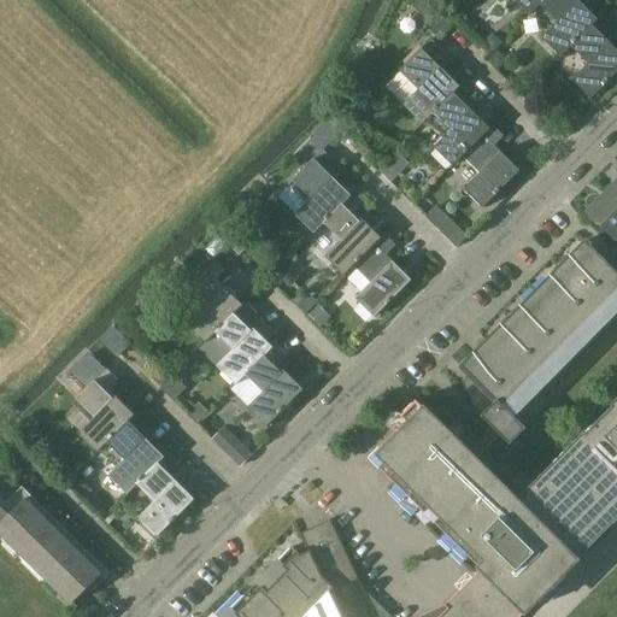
[(536,6),(542,0),(510,0),(527,16),(536,6)]
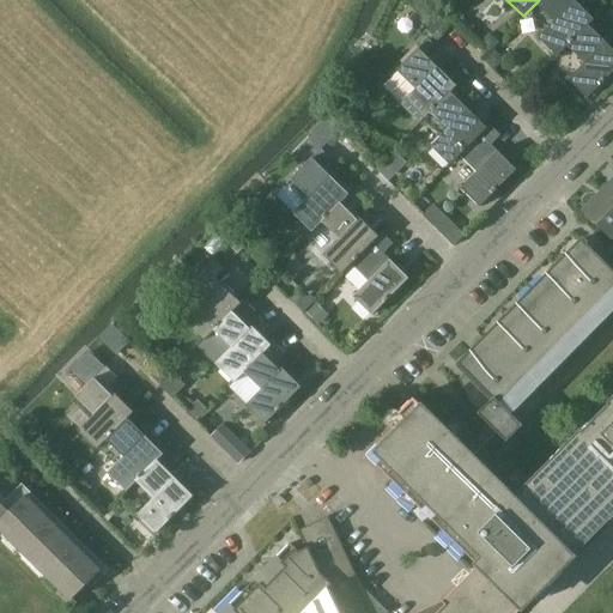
[(553,58),(564,46),(592,19),(572,0),(539,0),(533,6),(552,24),(535,40),(553,58)]
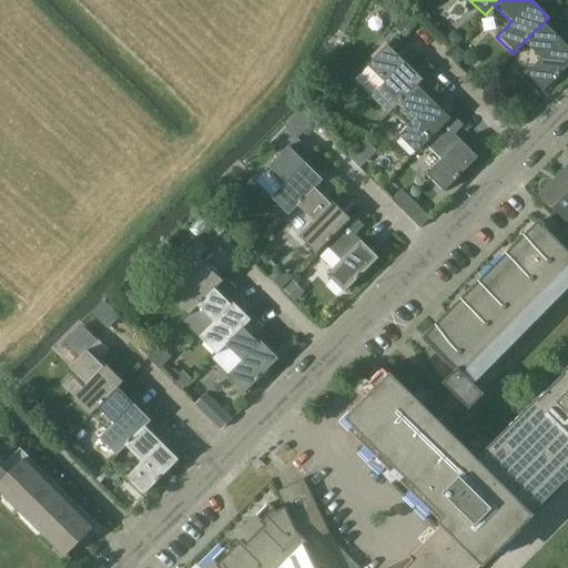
[(548,18),(523,42),(539,59),(526,73),(544,91),(567,64),(567,47),(555,34),(563,27),(551,14),(548,18)]
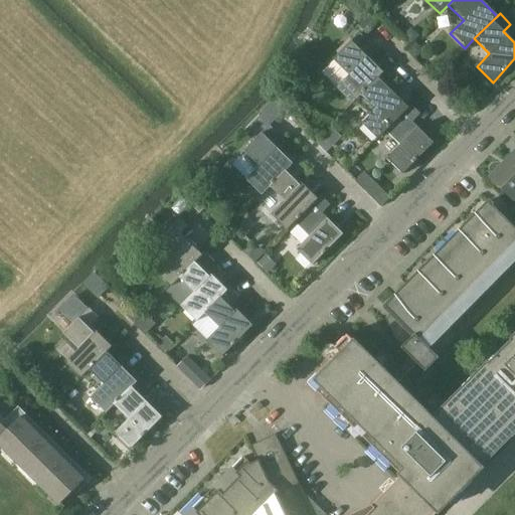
[(350,104),(359,96),(382,71),(362,51),(369,44),(359,34),(334,60),(348,74),(335,89),(350,104)]
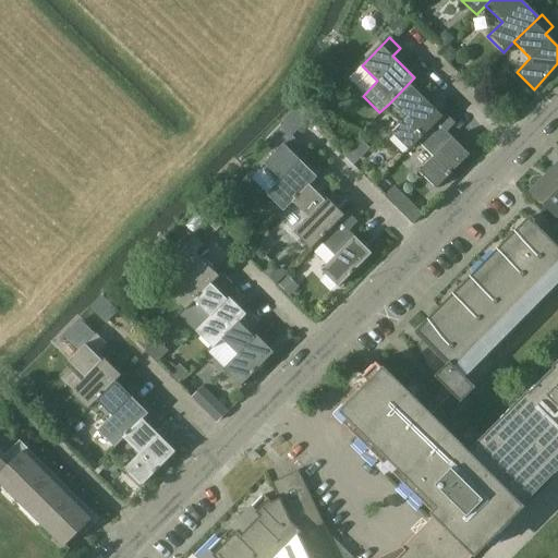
[(415,141),(440,117),(417,95),(427,85),(416,75),(414,77),(389,104),(405,120),(390,134),(407,150),(415,141)]
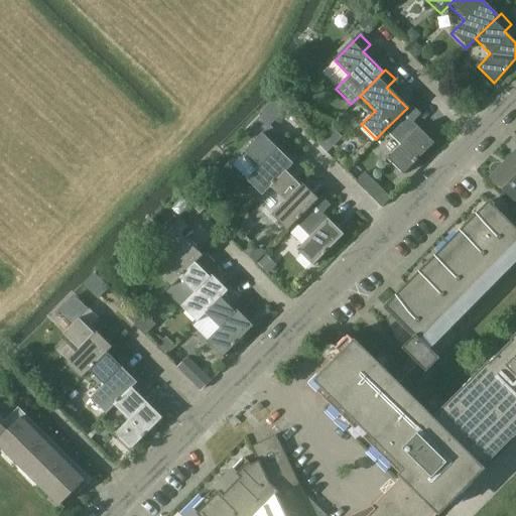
[(403,174),(433,143),(412,123),(420,115),(410,105),(407,108),(384,130),(399,145),(386,158),(403,174)]
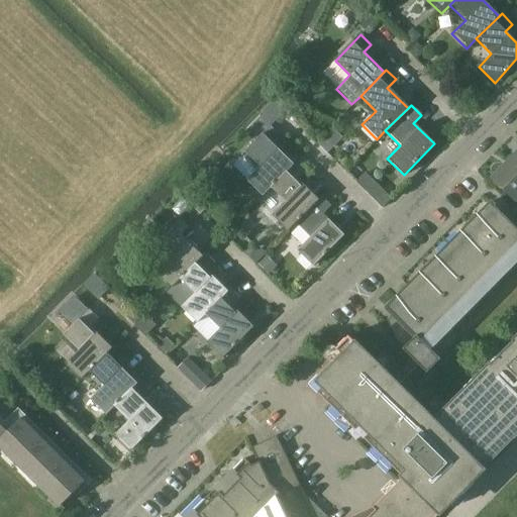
[(260,137),(268,128),(259,120),(250,128),(260,137)]
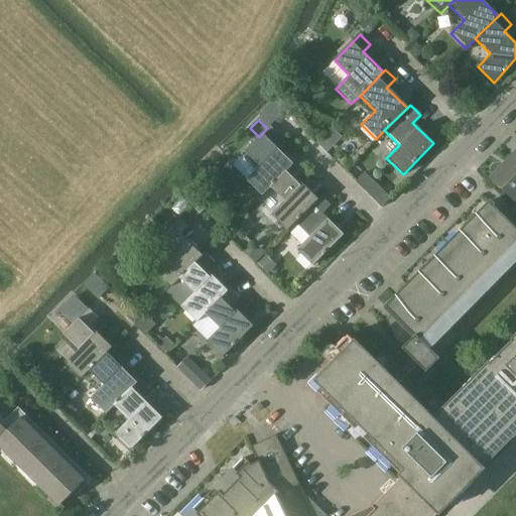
[(261,196),(269,187),(291,164),(271,144),(279,136),(269,126),(244,152),(259,167),(246,180),(261,196)]
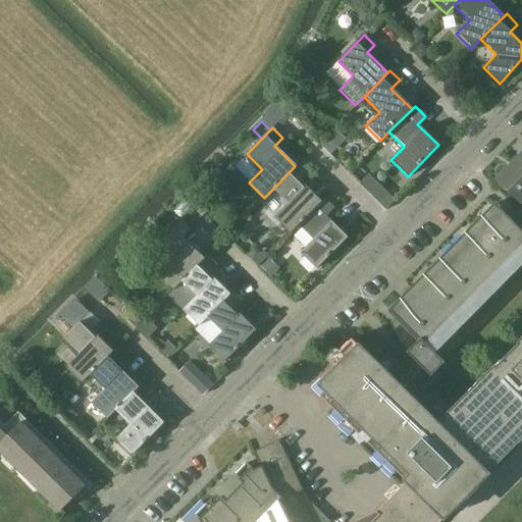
[(521,167),(515,161),(497,179),(519,202),(521,198),(521,167)]
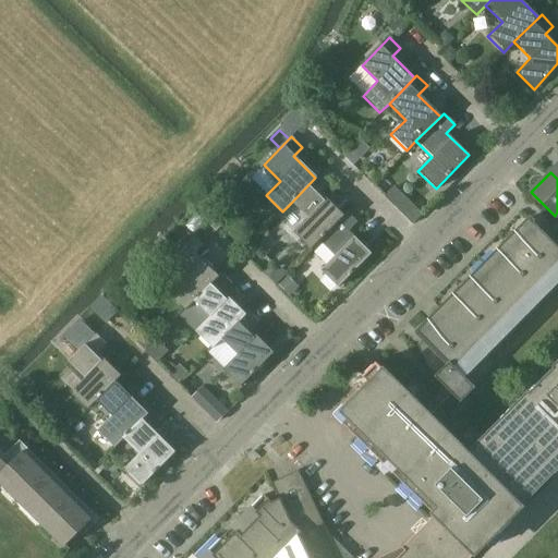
[(310,249),(318,240),(342,216),(320,194),(328,185),(318,174),(315,178),(291,203),(307,218),(293,232),(310,249)]
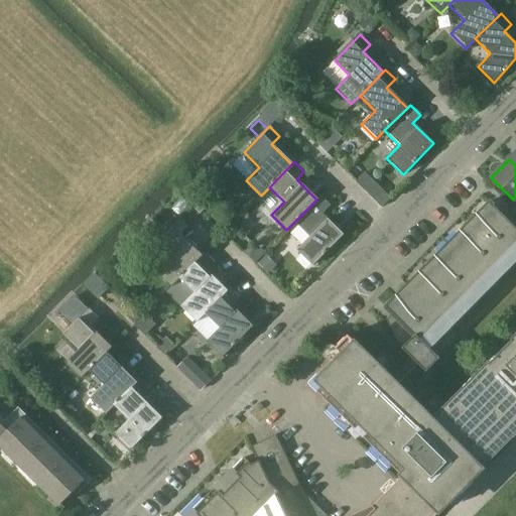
[(369,194),(382,206),(392,196),(378,182),(369,194)]
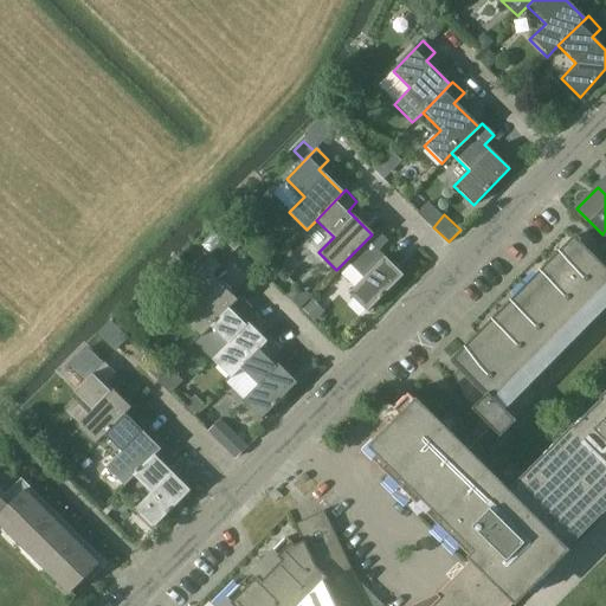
[(221,224),(214,231),(224,240),(231,233),(221,224)]
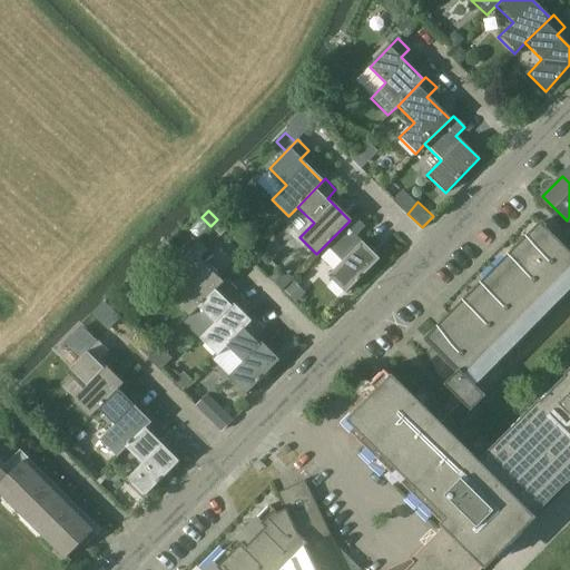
[(353,217),(350,220),(325,245),(342,262),(327,276),(345,294),(380,259),(355,236),(364,228),(353,217)]
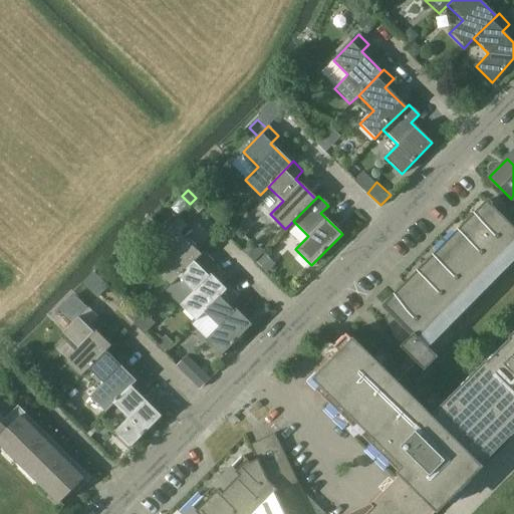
[(513,250),(512,248),(513,245),(513,228),(486,201),(474,213),(480,219),(463,237),(457,231),(434,254),(439,260),(422,278),(416,272),(393,295),(399,301),(390,311),(391,312),(384,318),(388,326),(391,333),(396,340),(401,346),(424,370),(458,335),(442,319),(451,309),(454,312),(475,292),(471,289),(491,268),(495,272),(513,252),(513,250)]
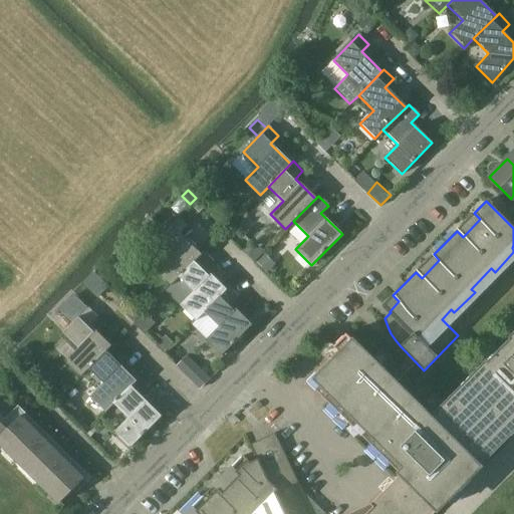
[(170,286),(178,278),(200,255),(180,235),(189,227),(178,216),(153,242),(168,257),(155,271),(170,286)]
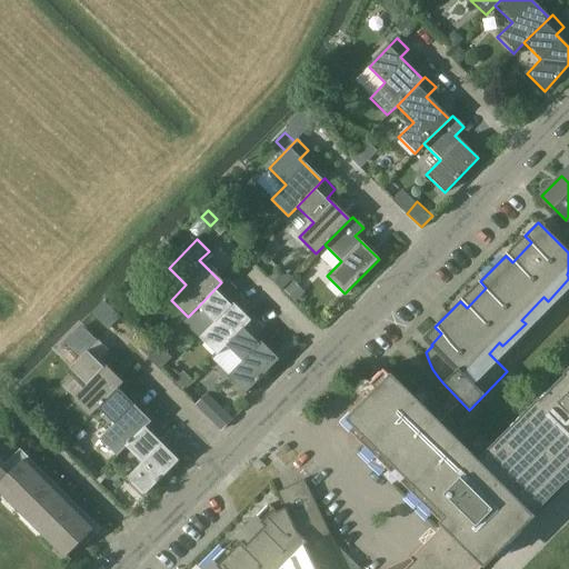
[(221,282),(197,308),(212,323),(198,338),(216,355),(226,346),(250,320),(227,298),(236,289),(225,279),(221,282)]
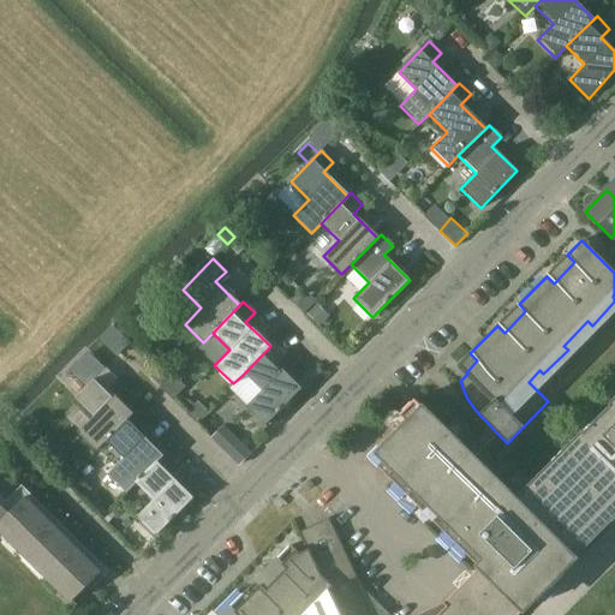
[(322,327),(330,318),(316,303),(308,311),(322,327)]
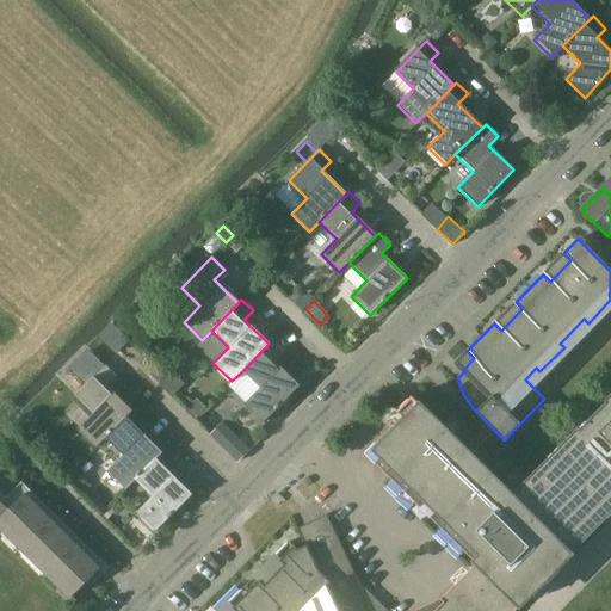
[(117,332),(109,340),(125,357),(135,347),(117,332)]
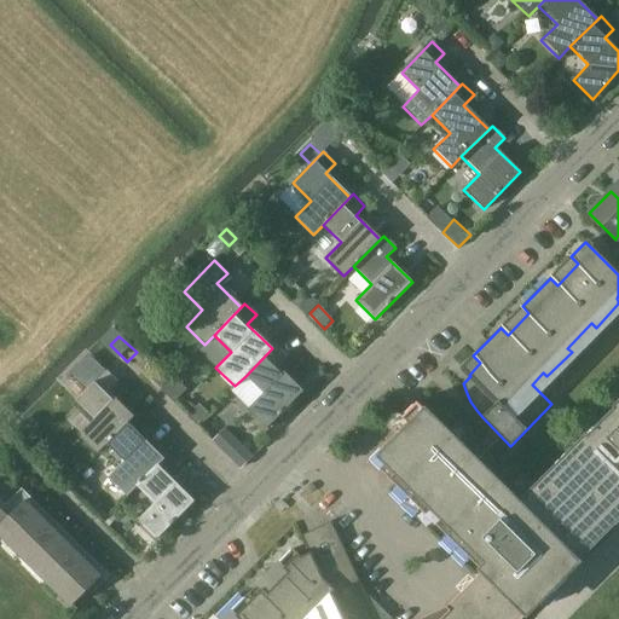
[(276,345),(272,348),(246,376),(262,393),(247,410),(266,429),(304,392),(278,366),(287,357),(276,345)]
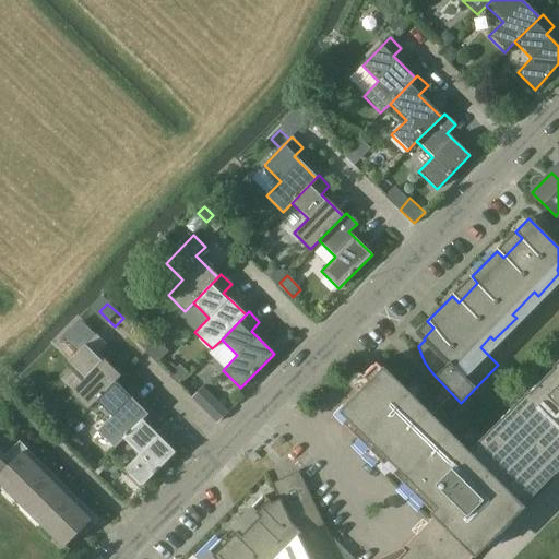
[(97,401),(121,376),(98,354),(107,345),(95,334),(68,363),(84,378),(70,393),(87,411),(97,401)]
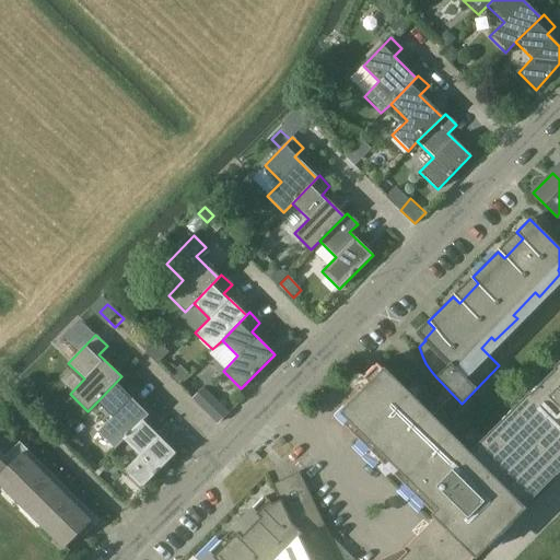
[(360,392),(336,416),(433,513),(432,513),(436,517),(394,559),(470,559),(475,556),(477,558),(526,508),(523,503),(528,498),(531,500),(559,469),(559,363),(469,455),(377,363),(366,374),(364,373),(360,373),(358,374),(354,377),(353,381),(353,384),(354,388),(357,391),(360,392)]
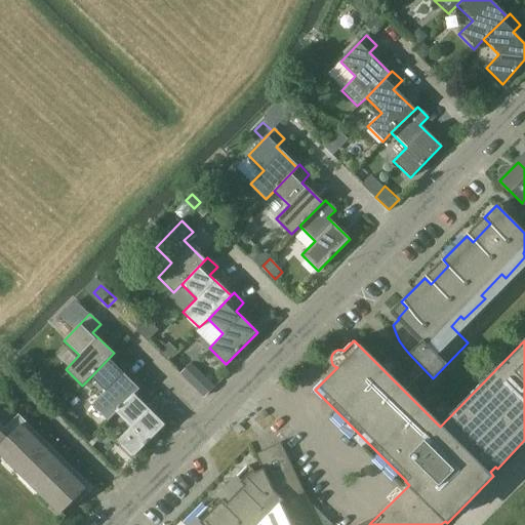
[(108,419),(116,411),(138,389),(118,368),(125,360),(116,351),(114,353),(91,376),(106,391),(91,404),(108,419)]
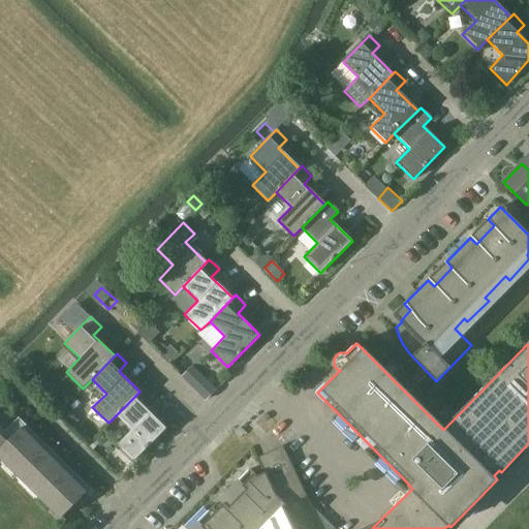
[(206,399),(215,389),(203,376),(192,385),(206,399)]
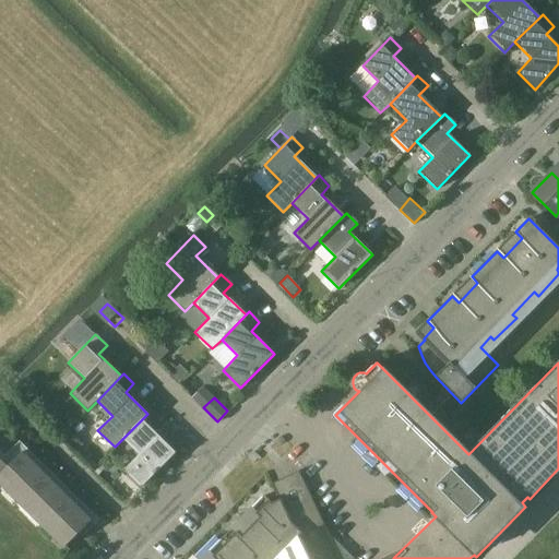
[(151,411),(147,414),(123,438),(140,454),(126,468),(143,486),(177,452),(153,429),(162,421),(151,411)]
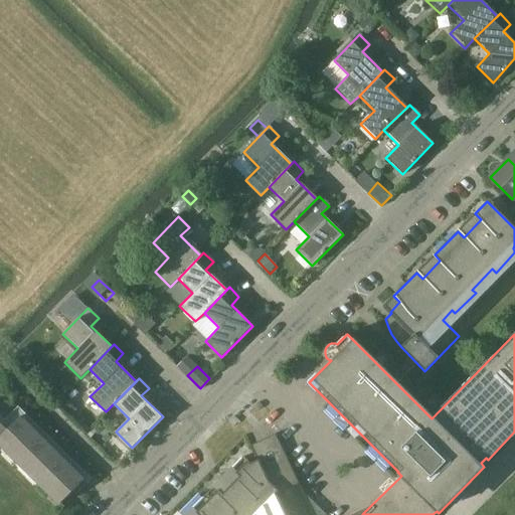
[(2,422),(0,419),(0,443),(60,503),(86,478),(16,408),(2,422)]
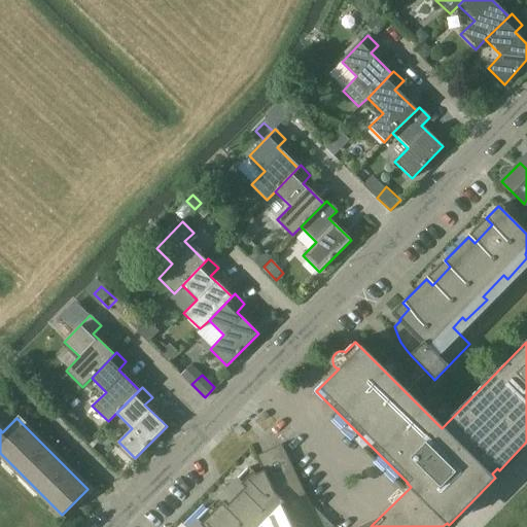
[(321,526),(282,444),(256,456),(264,470),(256,473),(250,467),(189,526),(321,526)]
